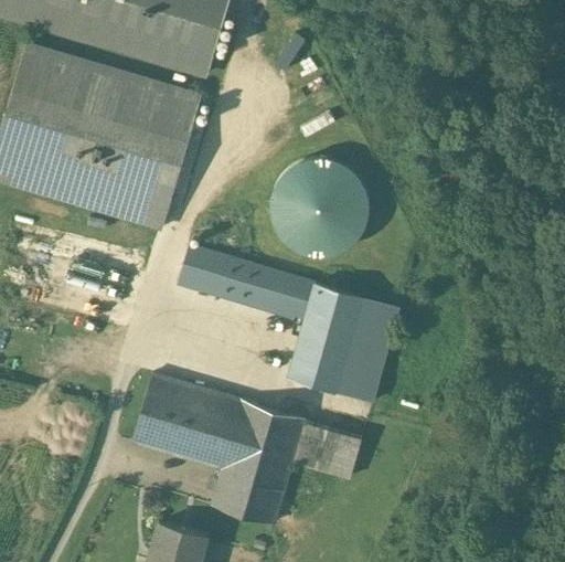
[(228,0),(0,0),(0,16),(29,24),(208,80),(228,0)]
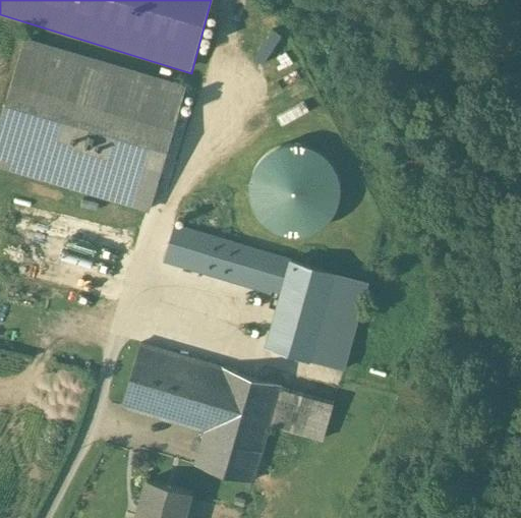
[(184,91),(23,43),(0,124),(0,169),(149,213),(184,91)]
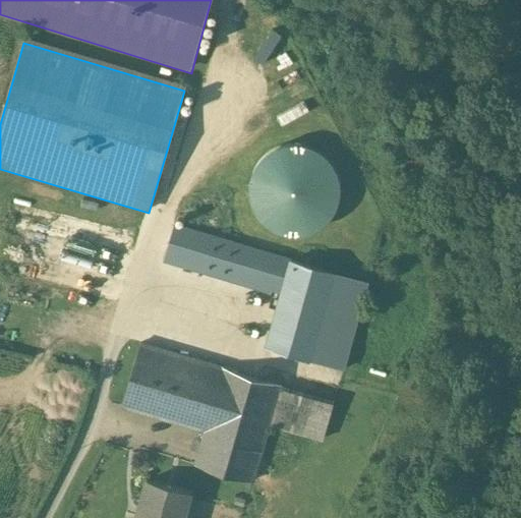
[(342,192),(340,180),(335,169),(327,159),(316,152),(304,148),(292,147),(280,150),(269,156),(259,164),(252,175),(249,187),(249,199),(253,212),(259,223),(269,231),(281,237),(293,239),(305,238),(317,234),(328,227),(336,217),(340,205),(342,192)]
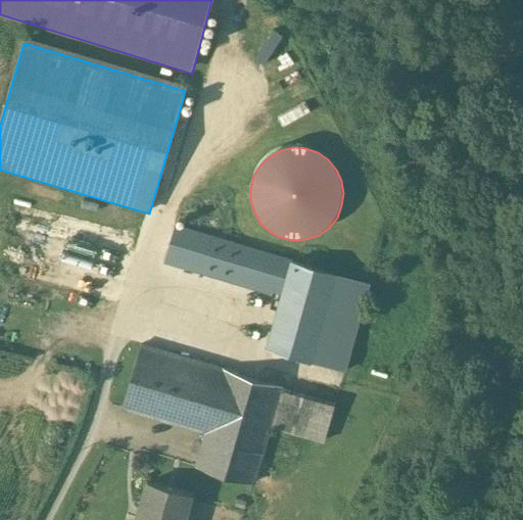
[(336,277),(175,230),(164,266),(282,300),(268,351),(312,364),(336,277)]
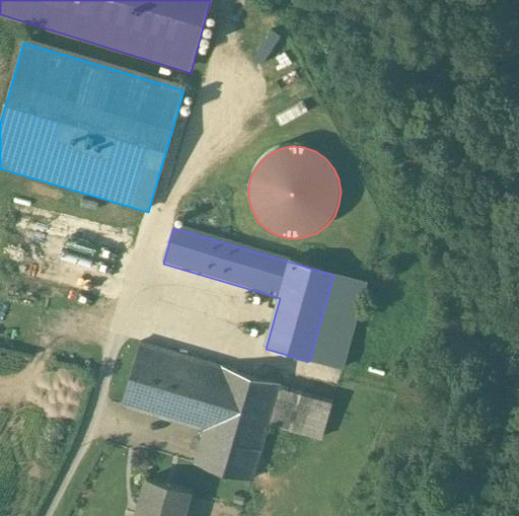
[(73,255),(76,243),(48,235),(44,246),(73,255)]
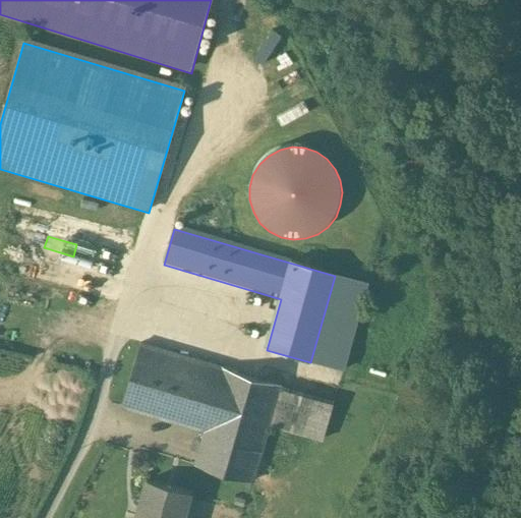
[(44,280),(52,252),(25,245),(17,272),(44,280)]
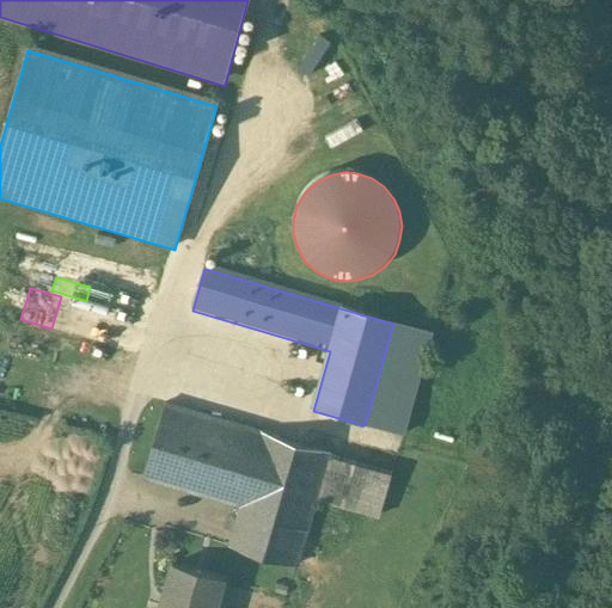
[(391,473),(164,407),(142,481),(242,511),(230,550),(295,569),(316,502),(378,520),(391,473)]
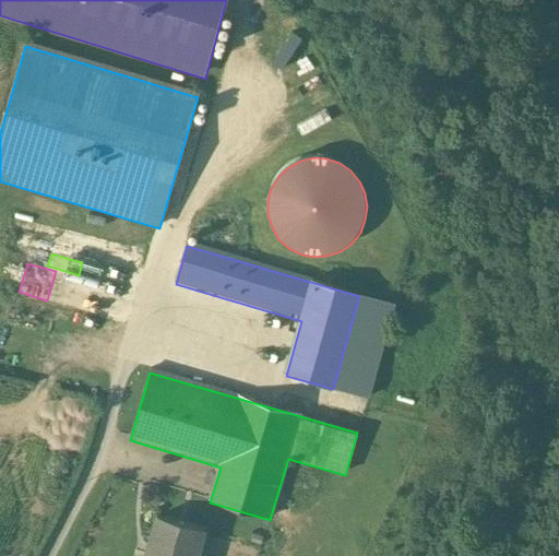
[(161,517),(195,523),(200,503),(165,496),(161,517)]
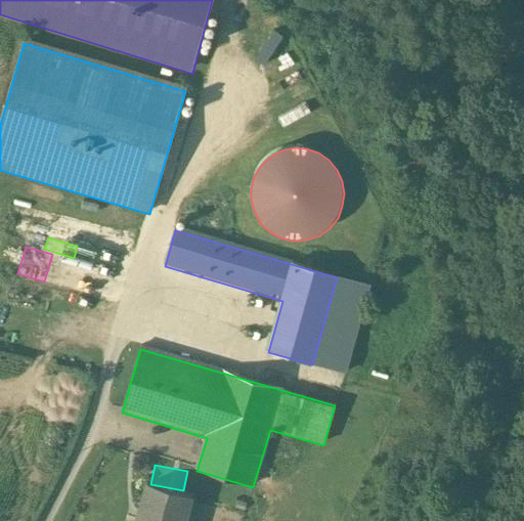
[(184,520),(191,498),(147,486),(137,520),(184,520)]
